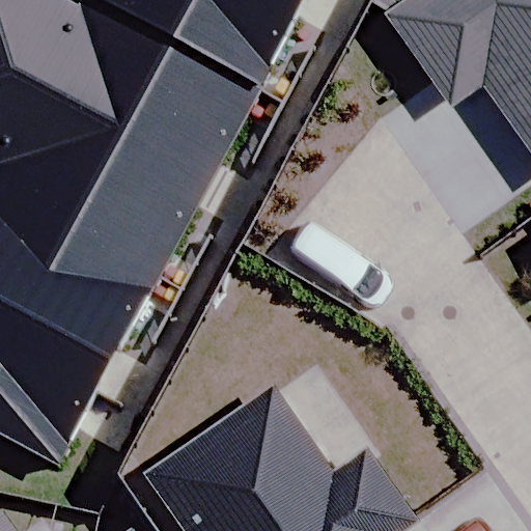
[(103,0),(85,0),(80,10),(59,0),(0,0),(0,62),(208,175),(260,84),(103,0)]
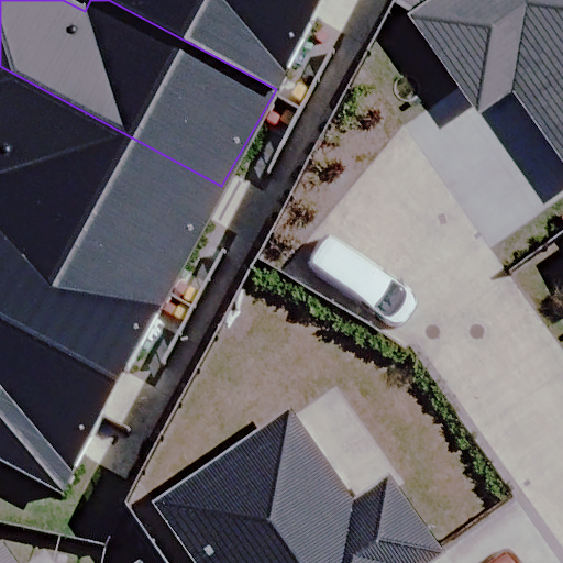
[(109,0),(276,89),(323,0),(109,0)]
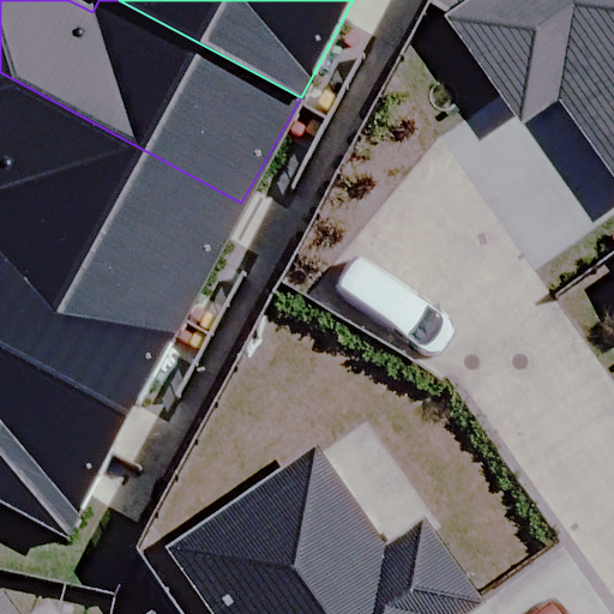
[(551,97),(613,186),(613,0),(479,0),(446,24),(516,122),(551,97)]
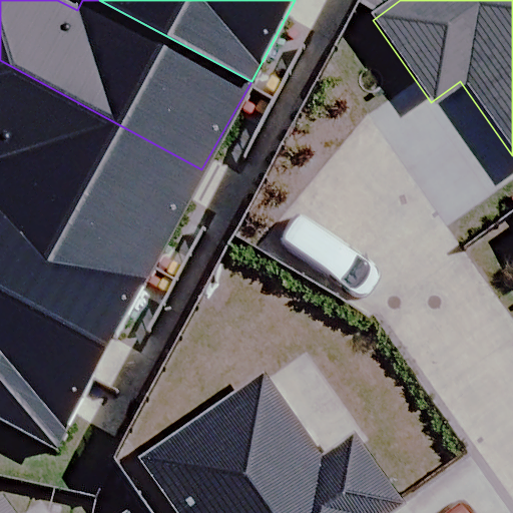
[(0,60),(0,184),(149,266),(201,169),(0,60)]
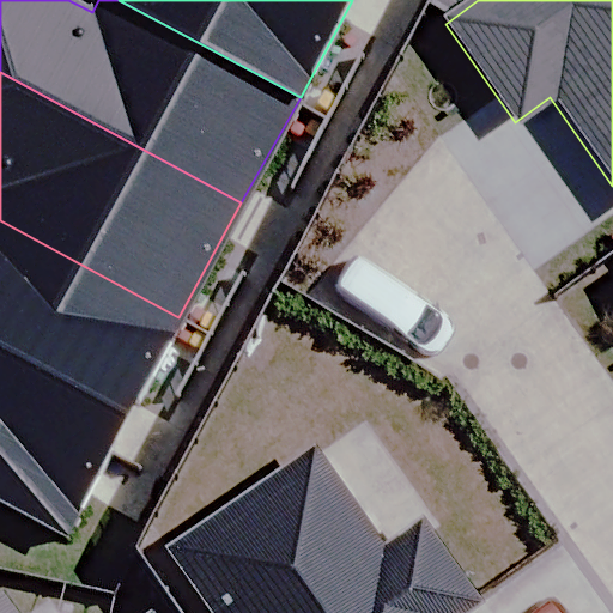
[(178,317),(0,220),(0,357),(121,423),(178,317)]
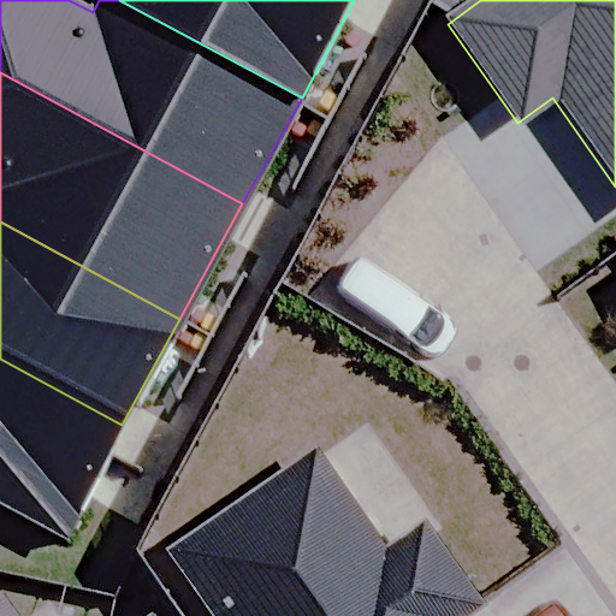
[(0,359),(0,508),(59,540),(122,425),(0,359)]
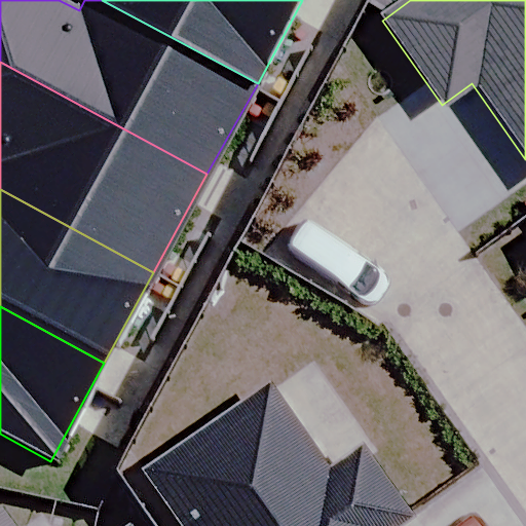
[(373,525),(270,382),(139,477),(174,525),(373,525)]
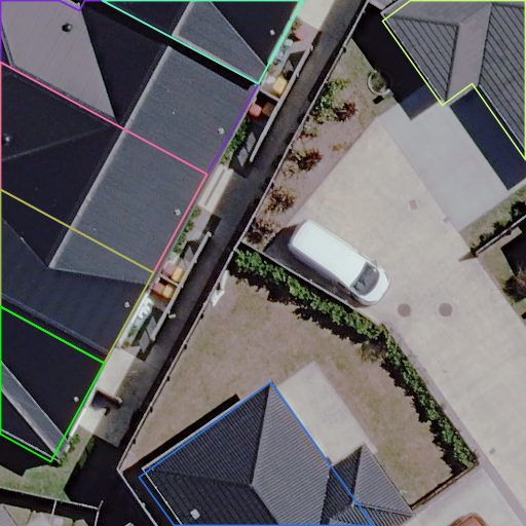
All buildings are outlined.
